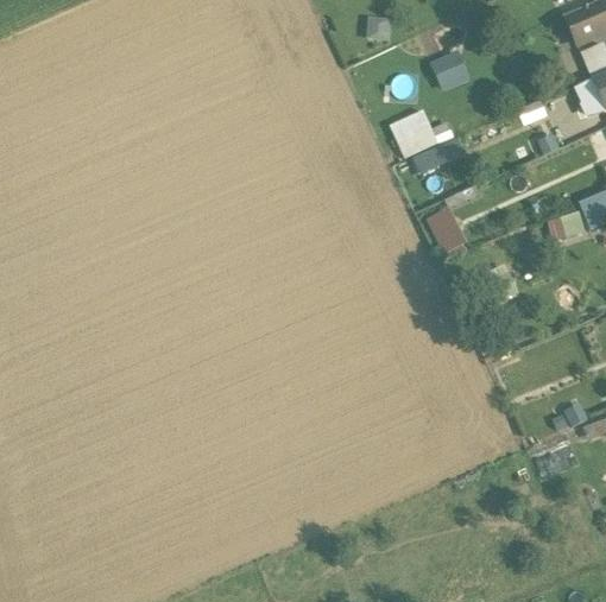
[(600,0),(563,18),(574,43),(605,27),(605,0),(600,0)]
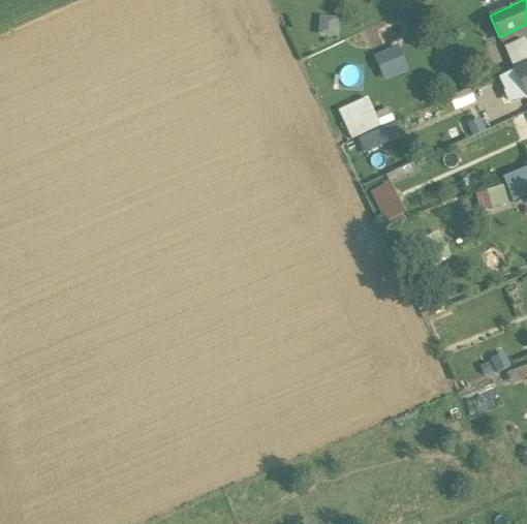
[(381,74),(405,65),(397,47),(374,56),(381,74)]
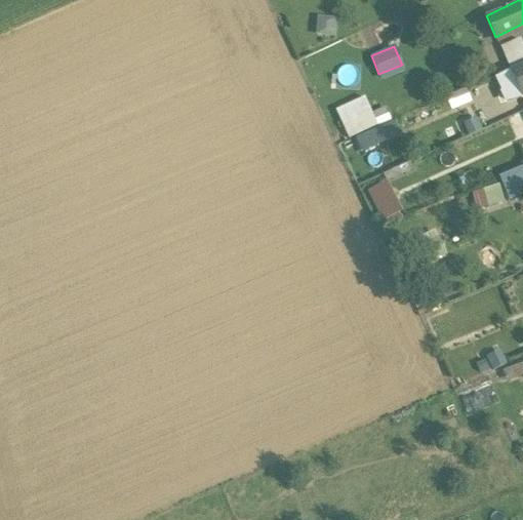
[(522,62),(511,68),(522,93),(522,92),(522,62)]
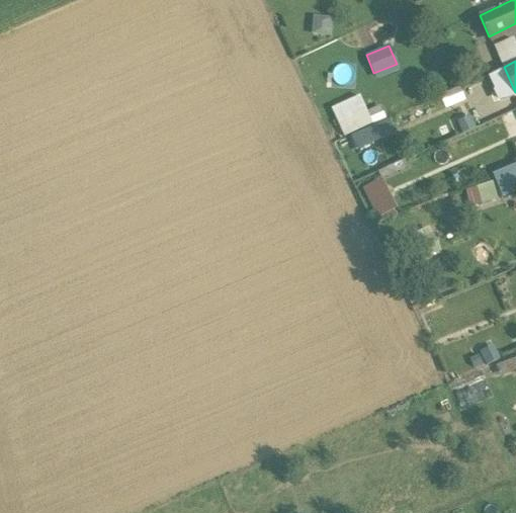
[(342,131),(368,119),(356,93),(331,105),(342,131)]
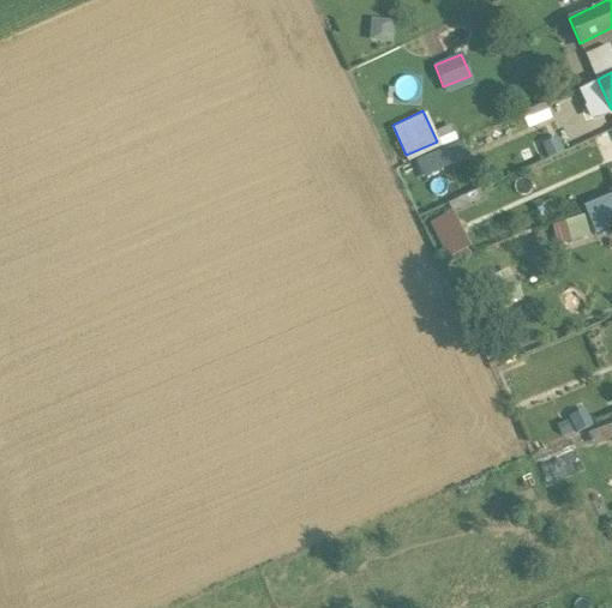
[(415,157),(423,173),(466,154),(460,138),(415,157)]
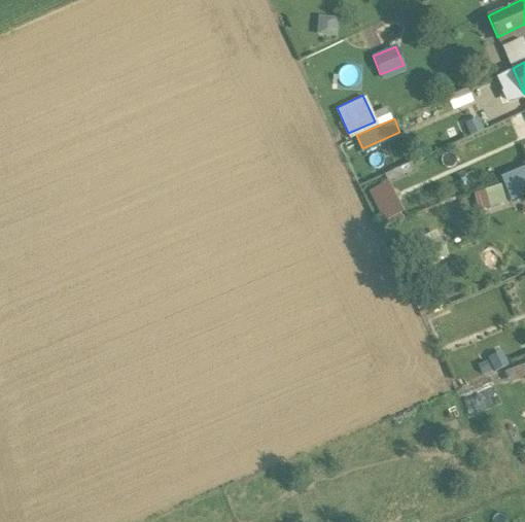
[(379,212),(396,203),(386,184),(370,193),(379,212)]
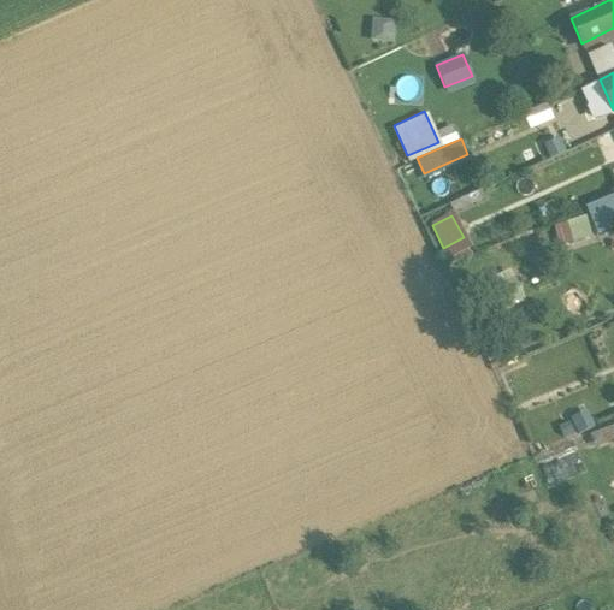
[(494,286),(500,305),(519,298),(513,280),(494,286)]
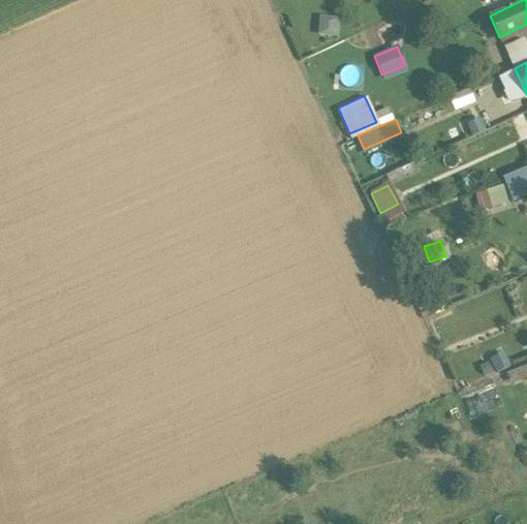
[(481,352),(491,374),(509,367),(500,344),(481,352)]
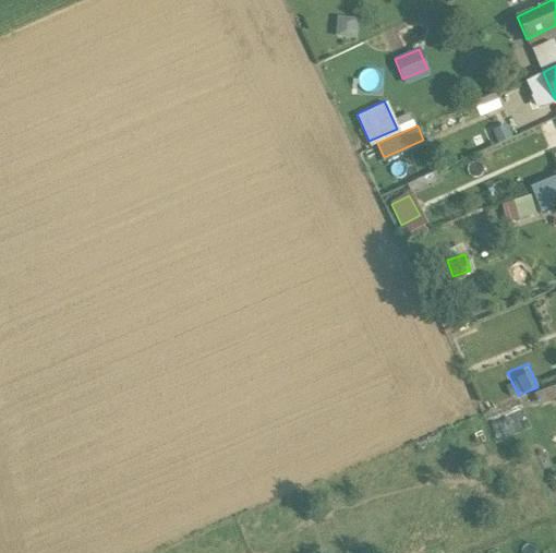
[(555,383),(534,392),(539,403),(555,395),(555,383)]
